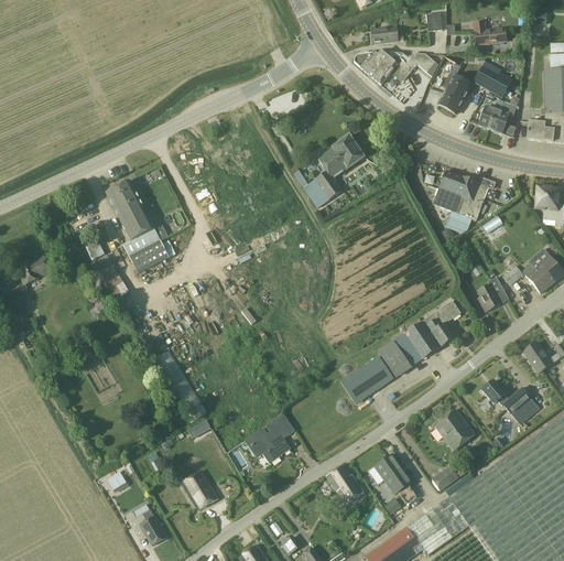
[(546,12),(532,11),(532,22),(545,23),(546,12)]
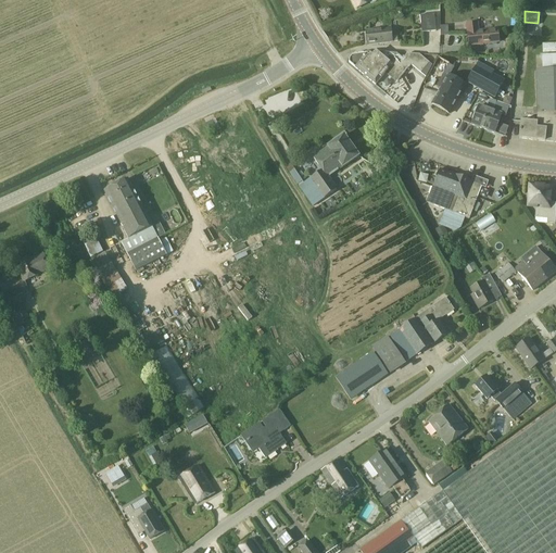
[(432,12),(420,13),(421,30),(434,28),(432,12)]
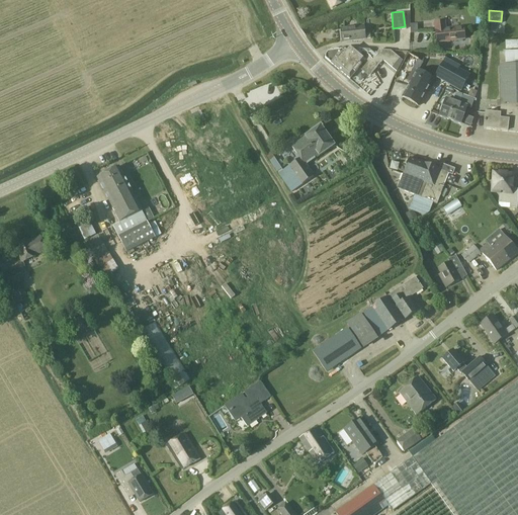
[(476,23),(485,23),(485,11),(477,11),(476,23)]
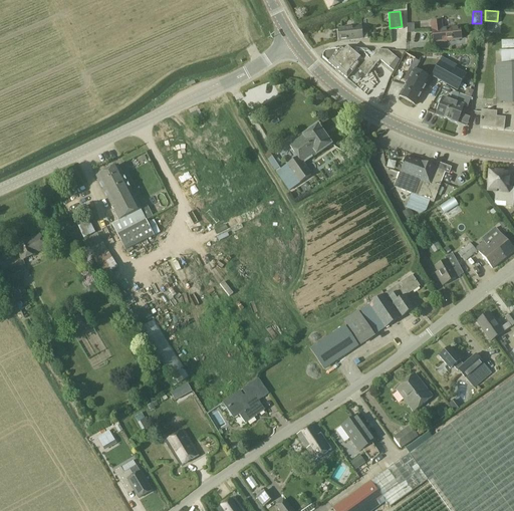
[(442,18),(431,19),(433,39),(433,40),(435,40),(461,37),(460,23),(443,26),(442,18)]
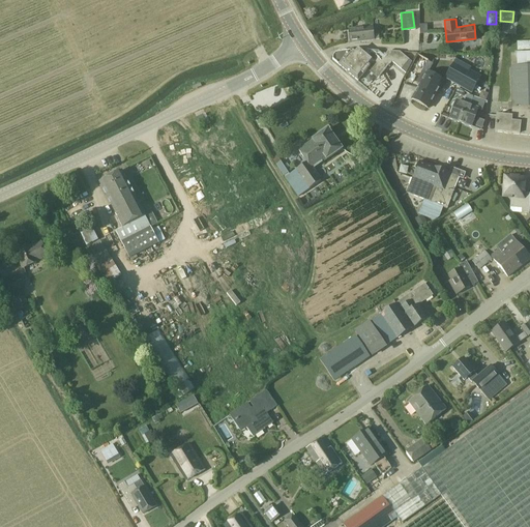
[(364,25),(348,27),(349,39),(350,40),(374,38),(374,37),(379,36),(378,31),(373,32),(372,23),(364,24),(364,25)]
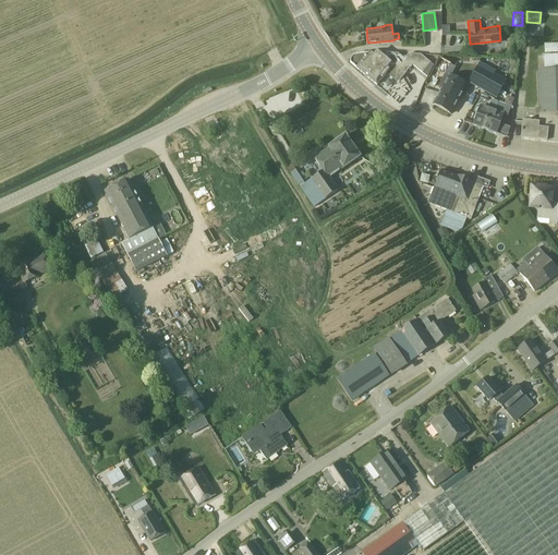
[(508,38),(507,53),(518,55),(518,38),(508,38)]
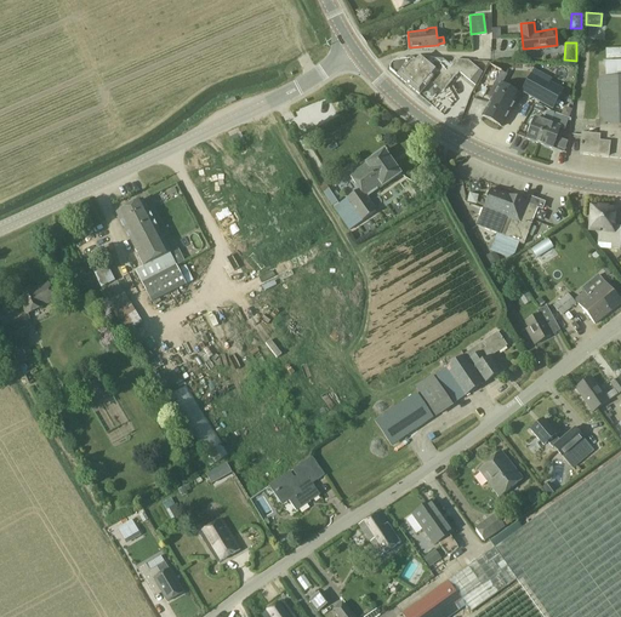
[(391,62),(389,67),(419,92),(429,79),(432,76),(444,87),(459,69),(477,84),(484,72),(468,58),(454,57),(450,63),(443,57),(414,55),(397,57),(392,60),(391,62)]
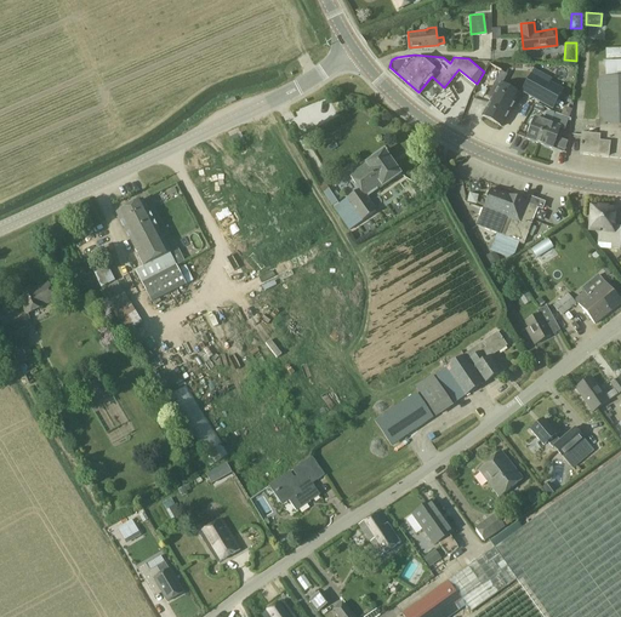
[(579,152),(609,155),(620,155),(620,57),(616,58),(616,62),(604,63),(605,74),(598,75),(599,125),(598,135),(581,132),(579,152)]
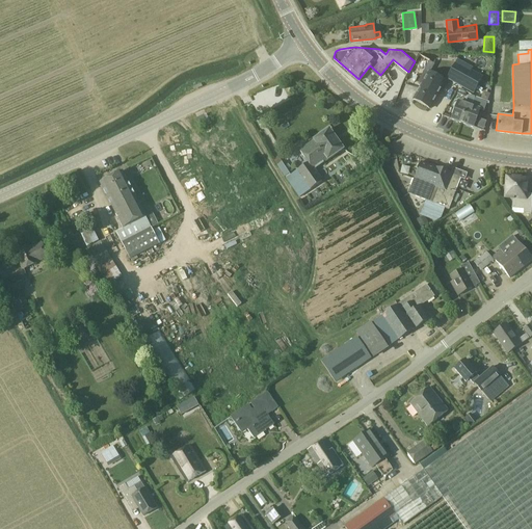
[(408,72),(405,77),(420,85),(414,97),(429,106),(444,81),(432,76),(434,73),(429,71),(434,61),(419,53),(415,61),(408,72)]
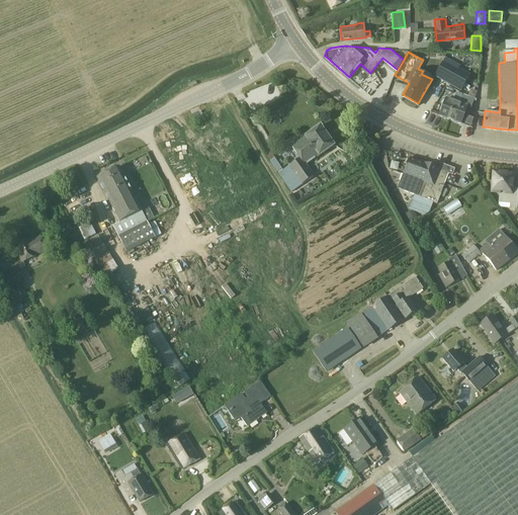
[(459,65),(444,57),(435,73),(461,88),(468,75),(457,68),(459,65)]
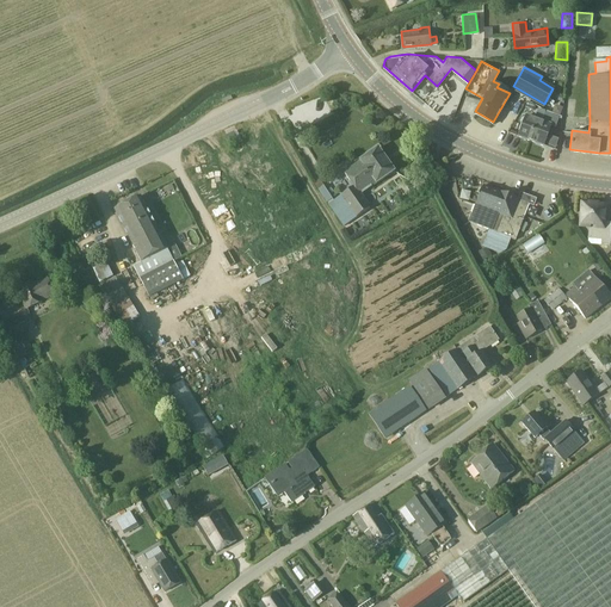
[(538,117),(530,140),(543,144),(551,123),(555,124),(557,116),(559,116),(545,111),(542,118),(538,117)]
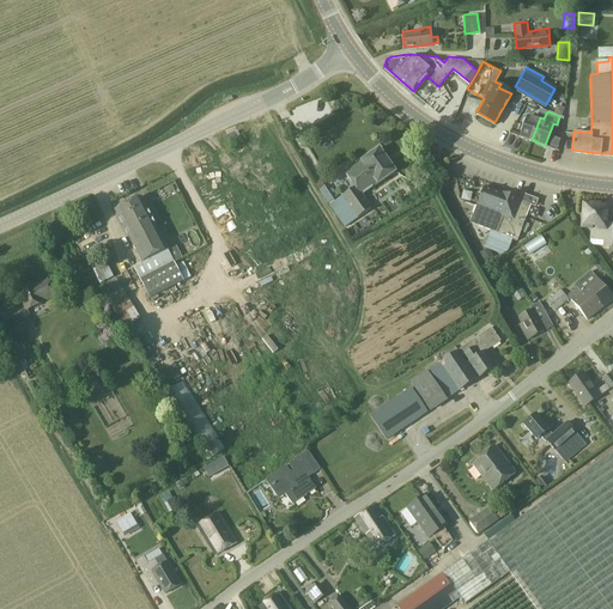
[(528,113),(520,135),(532,140),(540,117),(528,113)]
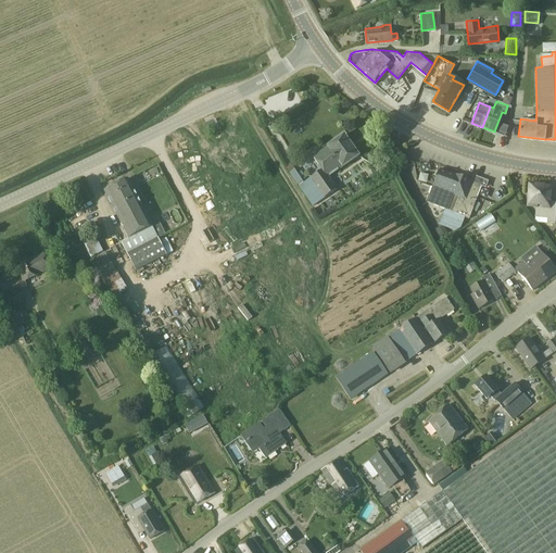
[(341,165),(342,166),(359,154),(344,133),(326,145),(327,146),(314,155),(323,168),(300,185),(313,203),(336,187),(328,175),(341,165)]
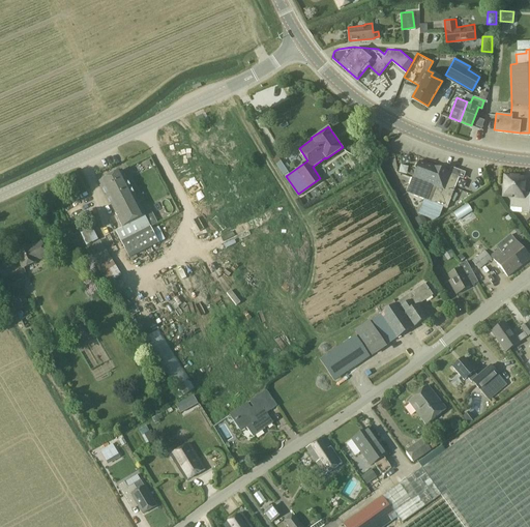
[(447,207),(460,175),(463,177),(466,170),(452,165),(449,172),(418,159),(407,191),(427,199),(432,184),(436,185),(430,200),(447,207)]
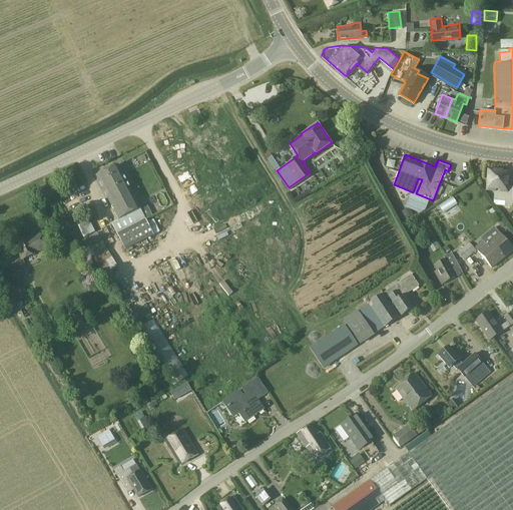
[(117,163),(108,168),(121,194),(130,190),(117,163)]
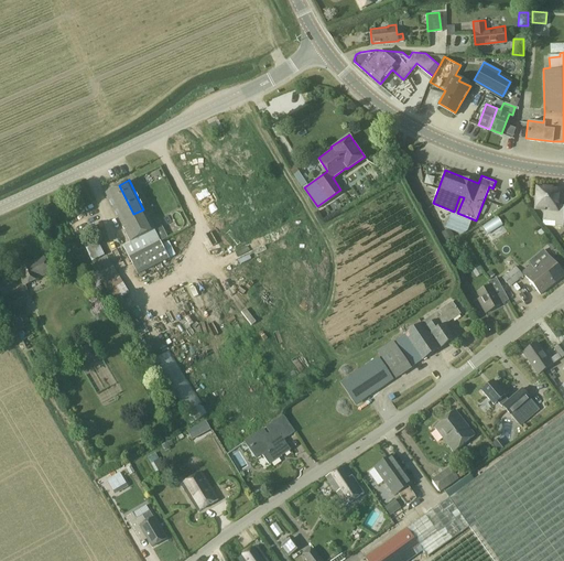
[(153,228),(143,209),(133,214),(119,185),(106,192),(130,240),(131,240),(153,228)]
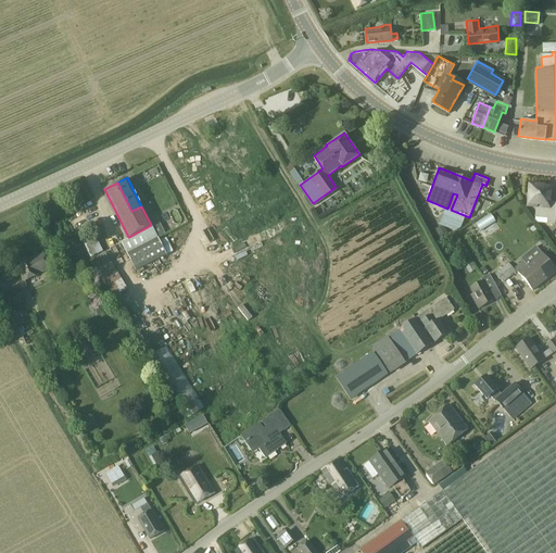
[(555,222),(555,206),(555,204),(548,204),(550,185),(530,183),(528,203),(535,204),(534,215),(547,216),(546,221),(555,222)]
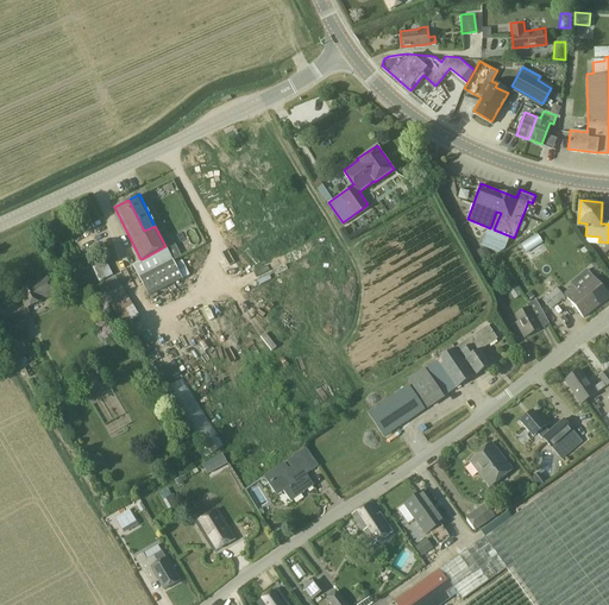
[(526,249),(540,240),(535,234),(522,243),(526,249)]
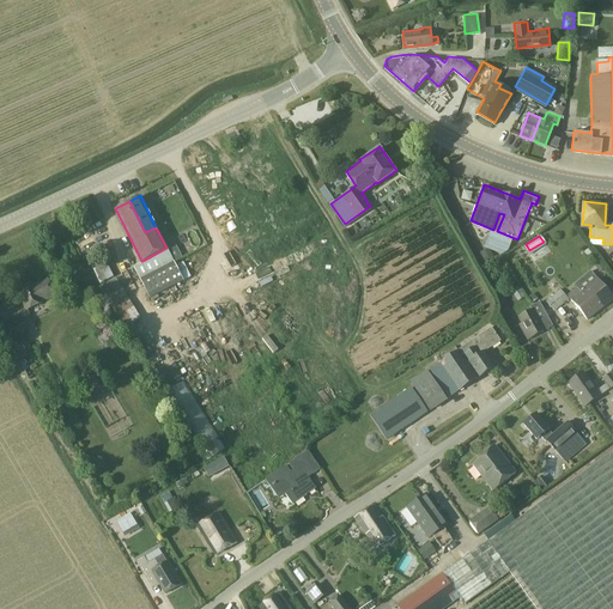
[(489,247),(480,250),(485,259),(492,255),(489,247)]
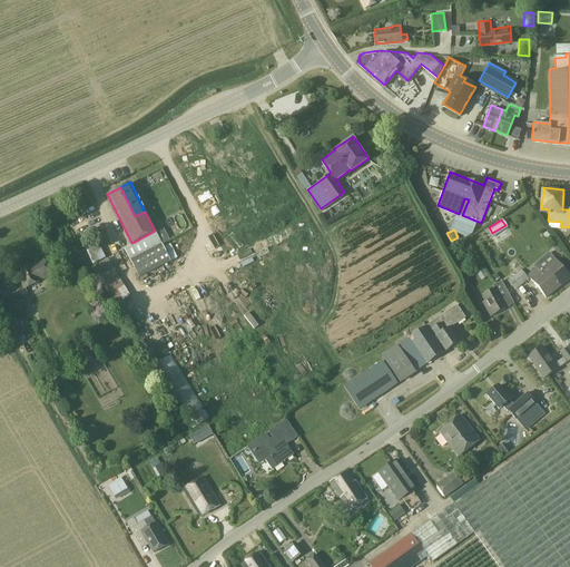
[(155,231),(133,243),(131,243),(131,244),(124,247),(138,276),(169,260),(155,231)]
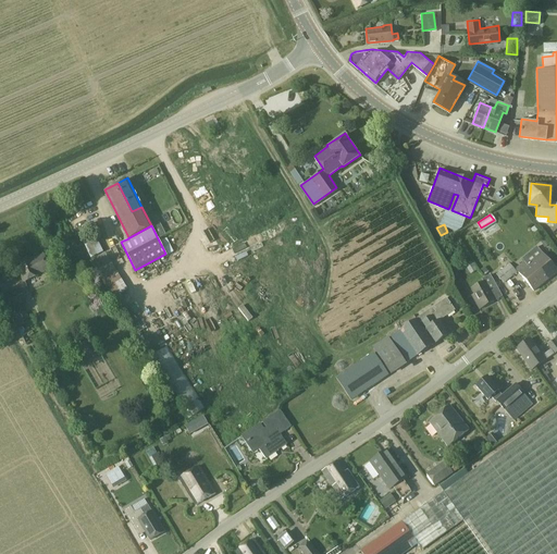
[(90,256),(102,249),(95,233),(83,238),(90,256)]
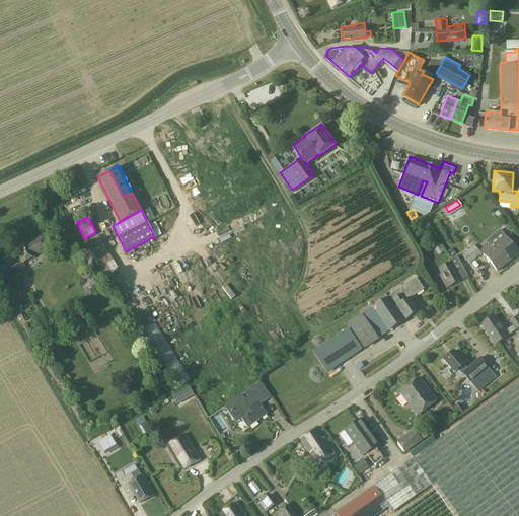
[(22,262),(35,254),(34,253),(46,248),(41,235),(28,240),(27,238),(14,244),(22,262)]
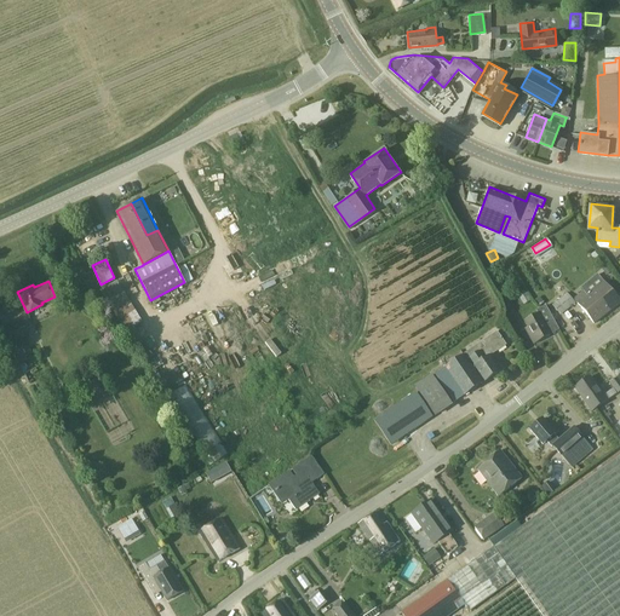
[(584,289),(574,297),(593,321),(619,300),(604,281),(587,294),(584,289)]
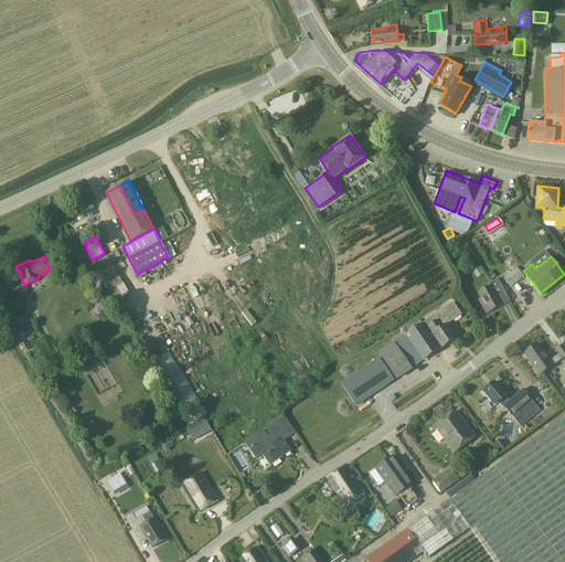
[(471,267),(477,276),(483,273),(478,263),(471,267)]
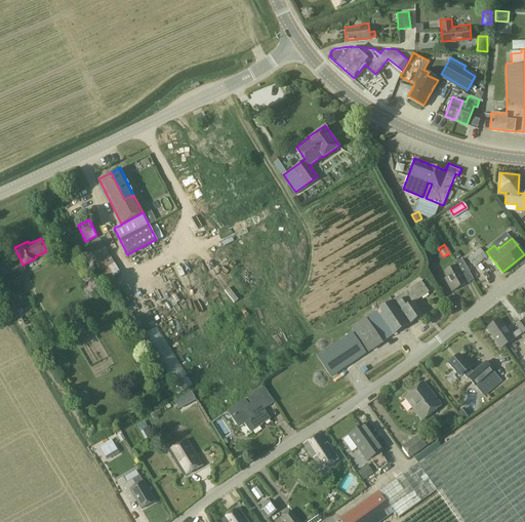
[(468,256),(475,266),(487,254),(480,246),(468,256)]
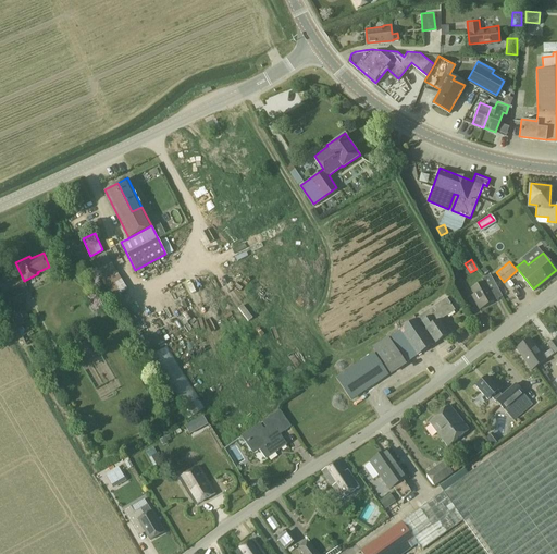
[(494,299),(503,295),(491,272),(481,278),(483,280),(471,287),(474,293),(472,294),(480,308),(494,299)]
